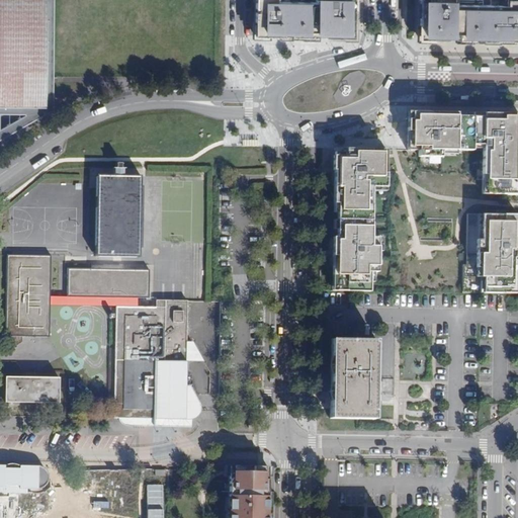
[(0,0),(0,117),(33,118),(33,108),(51,108),(51,77),(44,77),(44,8),(44,0),(0,0)]
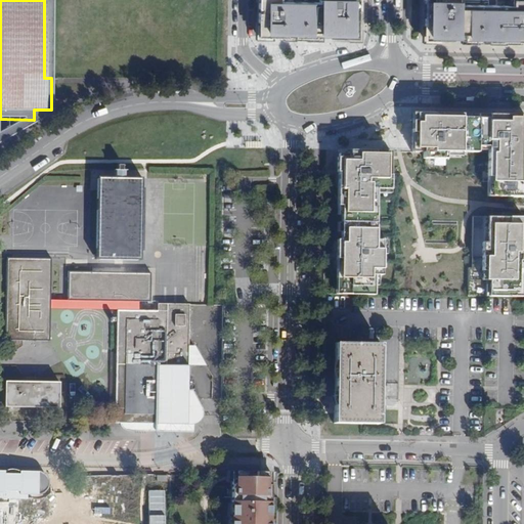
[(263,0),(263,35),(292,36),(292,34),(300,34),(299,36),(321,36),(321,35),(335,36),(335,37),(362,38),(361,0),(263,0)]
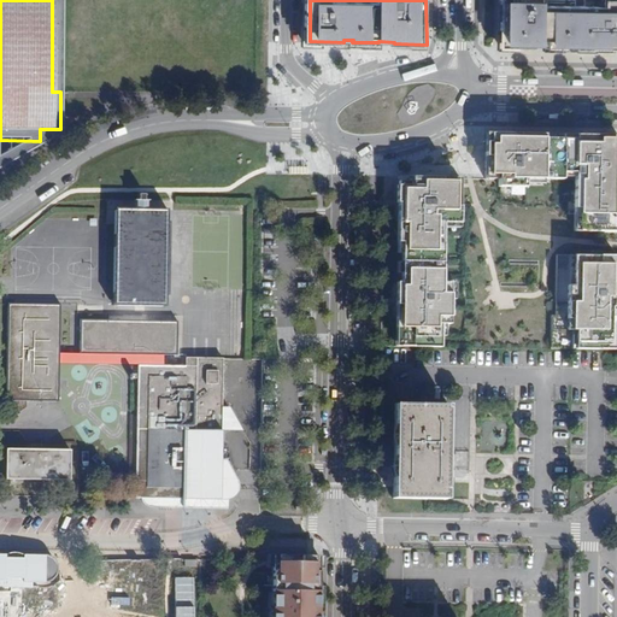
[(552,50),(616,51),(616,0),(582,0),(583,5),(573,5),(573,0),(503,0),(505,47),(539,48),(539,47),(552,47),(552,50)]
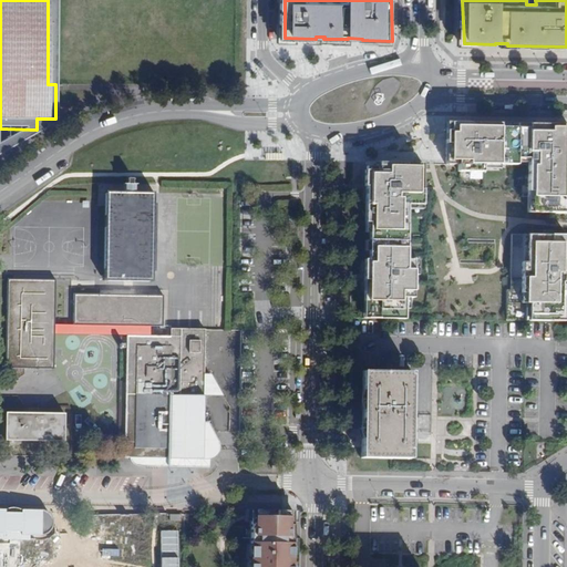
[(532,168),(529,215),(566,215),(566,127),(451,123),(449,172),(485,173),(485,166),(532,168)]
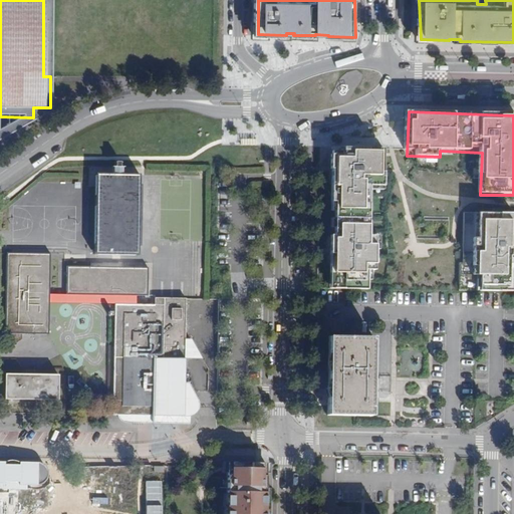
[(387,149),(335,148),(332,217),(336,218),(335,235),(332,235),(331,272),(334,272),(334,288),(367,289),(368,270),(375,270),(376,236),(369,236),(369,219),(370,186),(384,187),(387,149)]
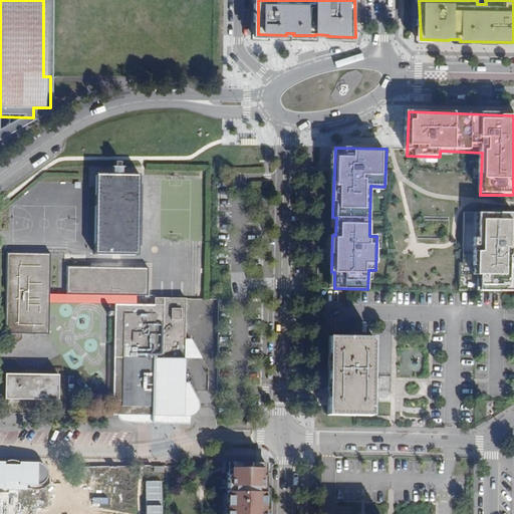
[(95,174),(94,254),(138,254),(139,175),(95,174)]
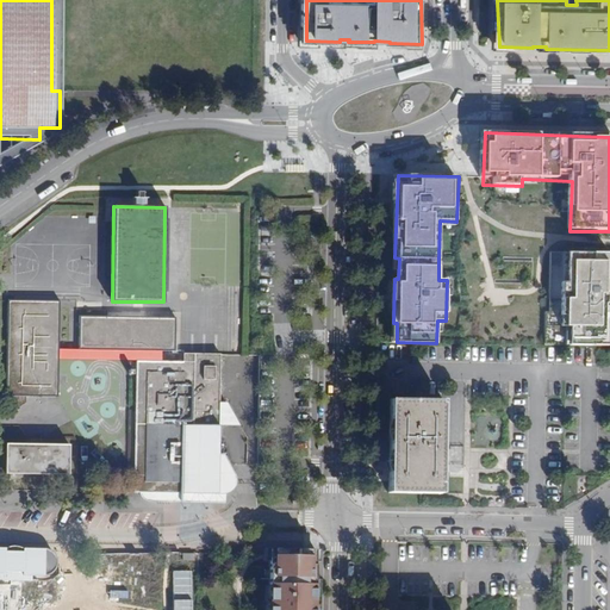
[(573,344),(609,344),(609,253),(571,253),(570,282),(565,282),(565,315),(568,315),(568,325),(573,325),(573,344)]
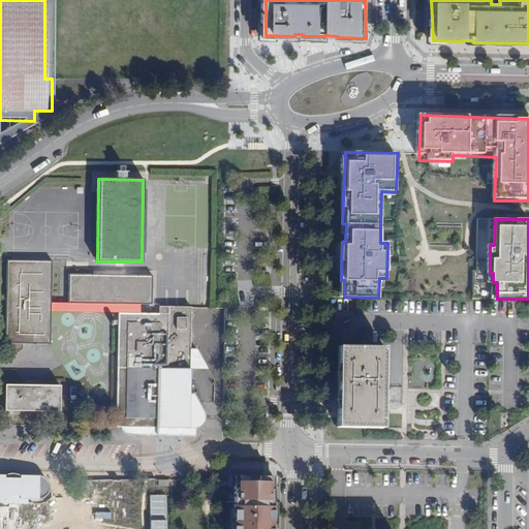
[(51,261),(6,260),(5,343),(50,343),(51,302),(51,261)]
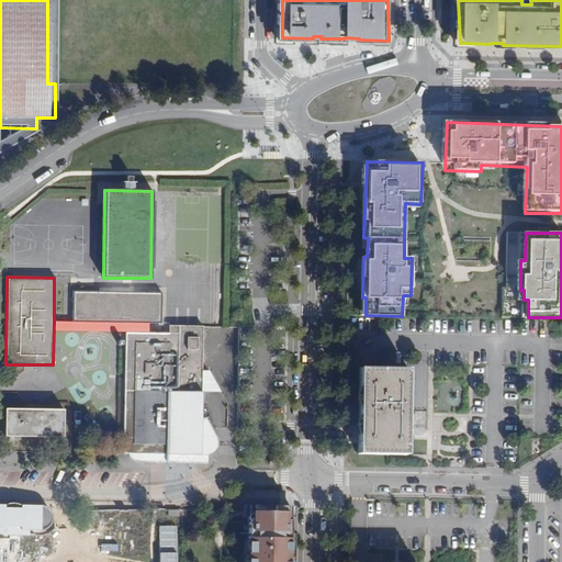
[(160,293),(74,291),(72,322),(146,323),(160,323),(160,293)]
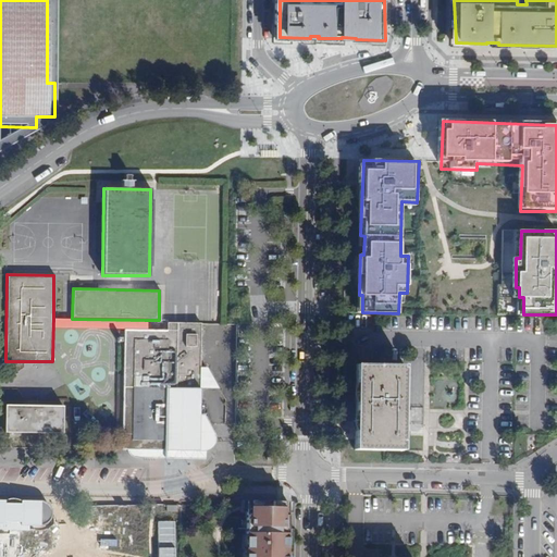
[(52,327),(124,330),(145,330),(145,320),(72,319),(53,318),(52,327)]
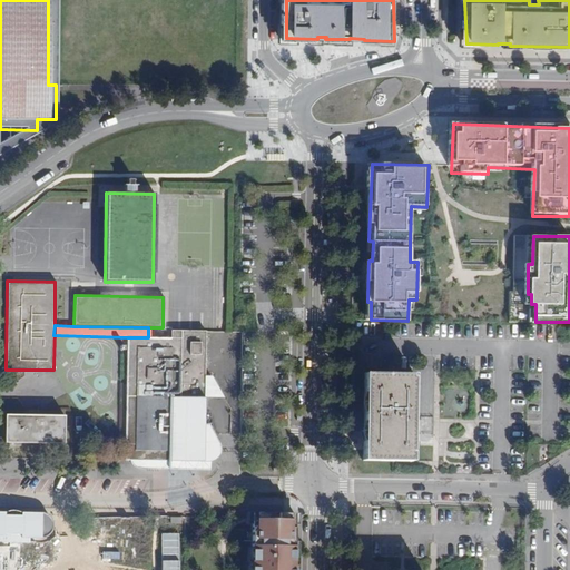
[(205,331),(172,331),(172,337),(148,337),(127,337),(125,460),(130,460),(206,461),(209,461),(213,460),(215,459),(217,457),(219,454),(220,451),(220,446),(219,443),(209,424),(204,424),(205,397),(205,376),(205,331)]
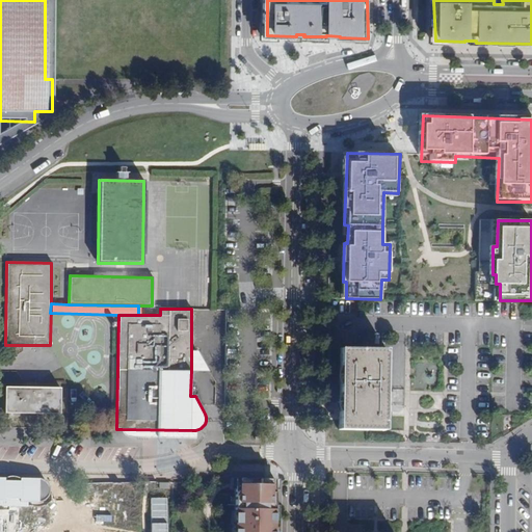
[(387,349),(340,348),(339,429),(384,430),(387,349)]
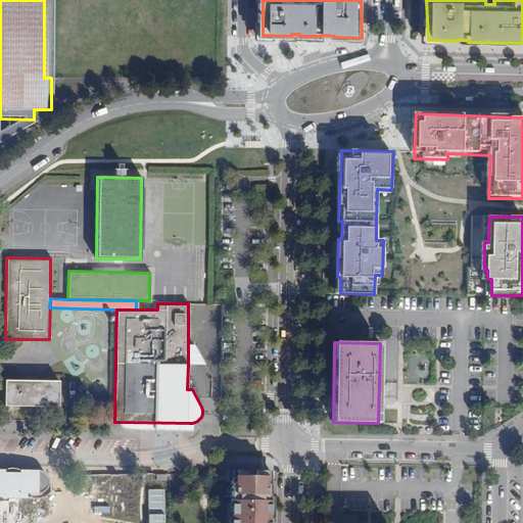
[(206,365),(194,345),(188,345),(188,365),(206,365)]
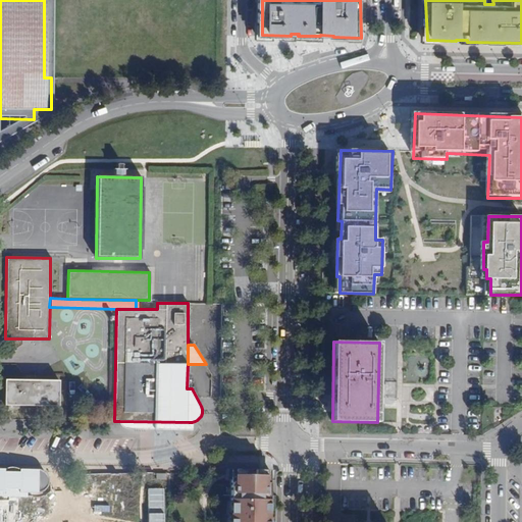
[(59,380),(4,379),(4,405),(58,406),(59,380)]
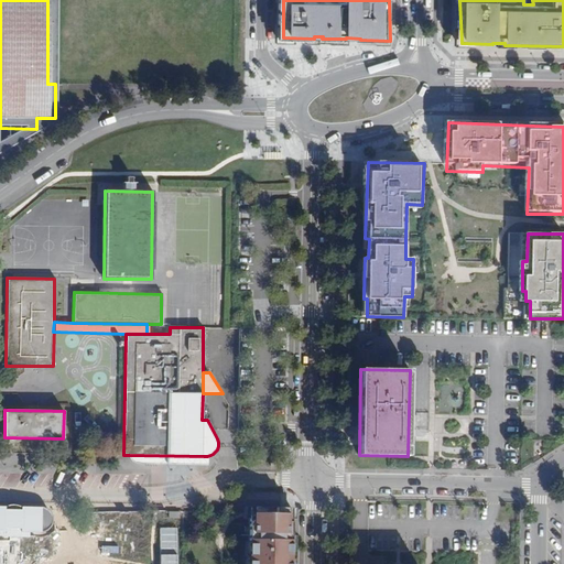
[(139,464),(208,465),(208,456),(207,456),(204,456),(129,455),(130,458),(131,459),(134,462),(139,464)]
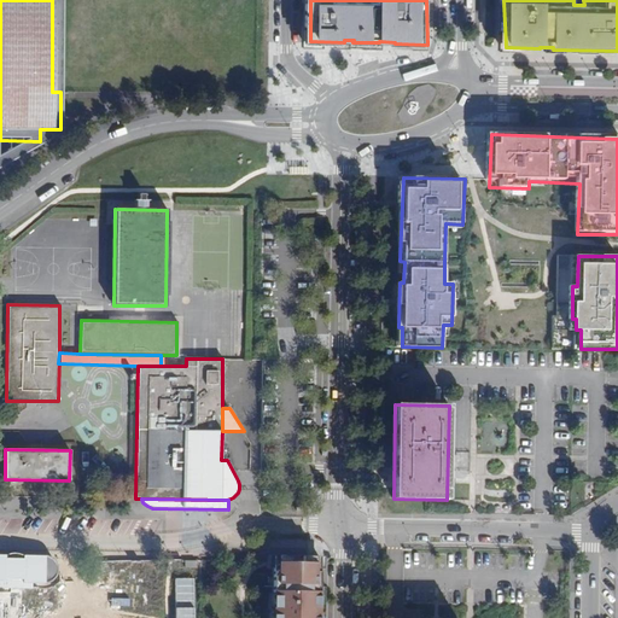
[(46,555),(0,555),(0,588),(33,589),(51,584),(57,576),(57,567),(53,560),(46,555)]
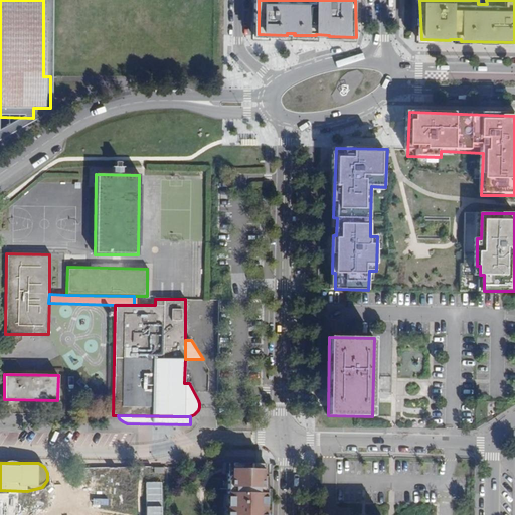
[(265,514),(267,465),(234,464),(234,474),(227,474),(226,514),(265,514)]
